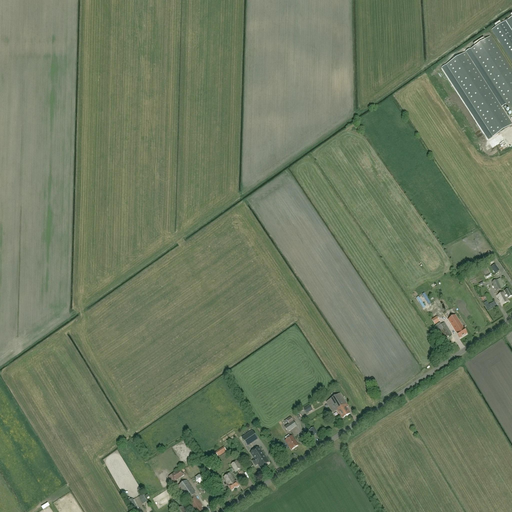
[(511,31),(506,22),(492,31),(511,61),(511,17),(508,20),(511,26),(511,31)]
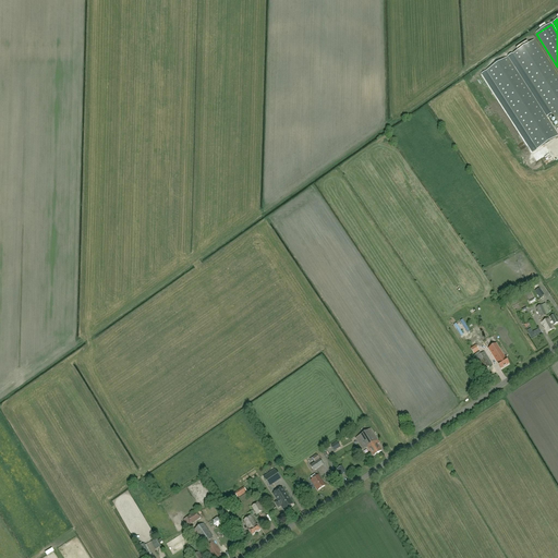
[(557,79),(534,41),(513,55),(557,123),(557,79)]
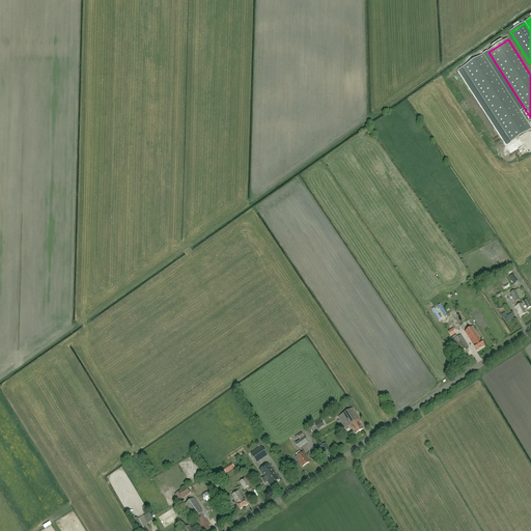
[(528,113),(488,52),(483,55),(523,116),(528,113)]
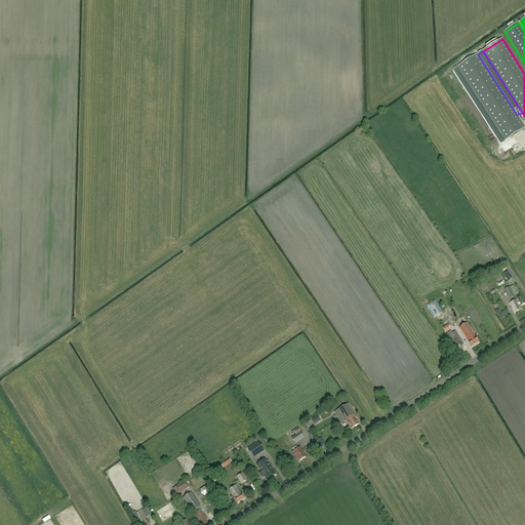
[(478,54),(458,67),(506,140),(524,127),(517,115),(478,54)]
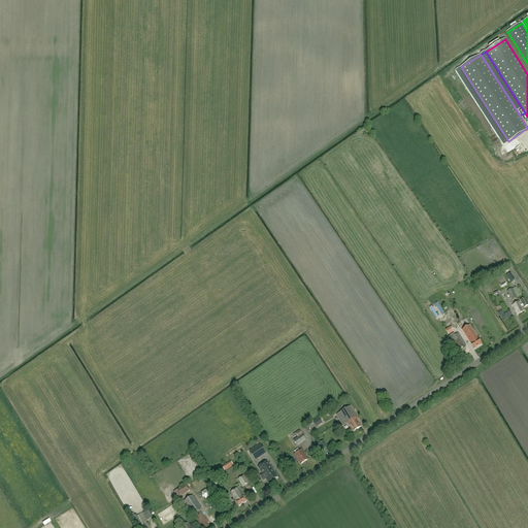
[(461,67),(458,69),(456,70),(503,144),(508,141),(461,67)]
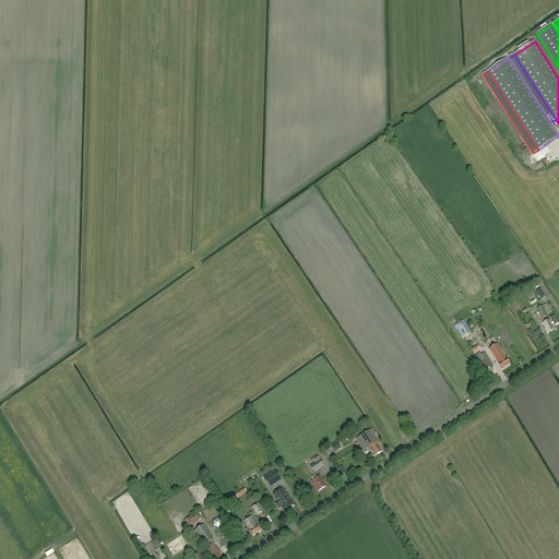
[(546,305),(537,309),(543,319),(551,314),(546,305)]
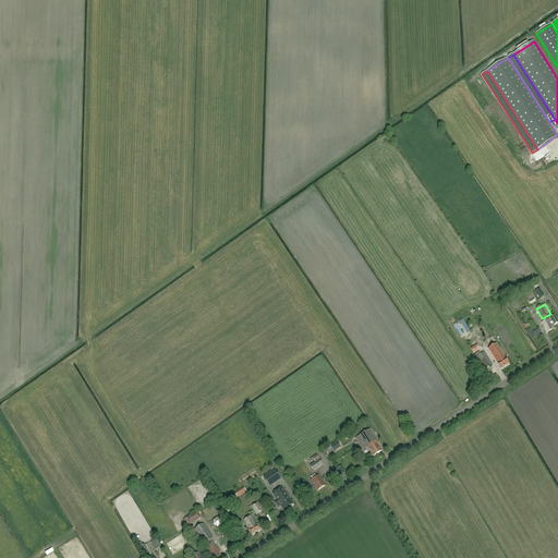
[(547,334),(555,329),(552,324),(554,324),(555,325),(557,323),(557,322),(554,315),(550,317),(553,322),(550,323),(549,318),(542,323),(544,326),(545,328),(547,334)]
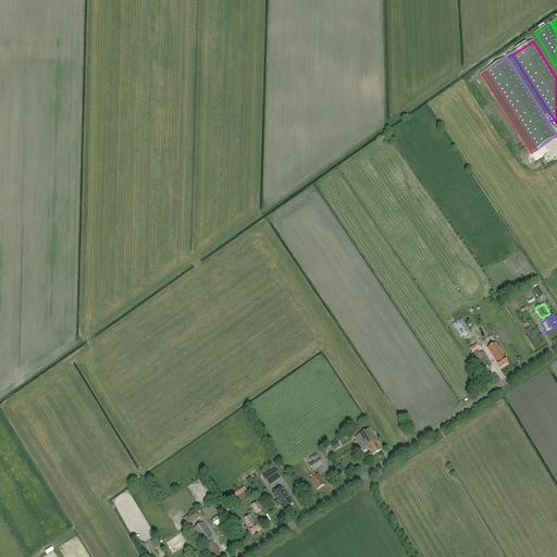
[(495,344),(487,348),(500,369),(508,363),(495,344)]
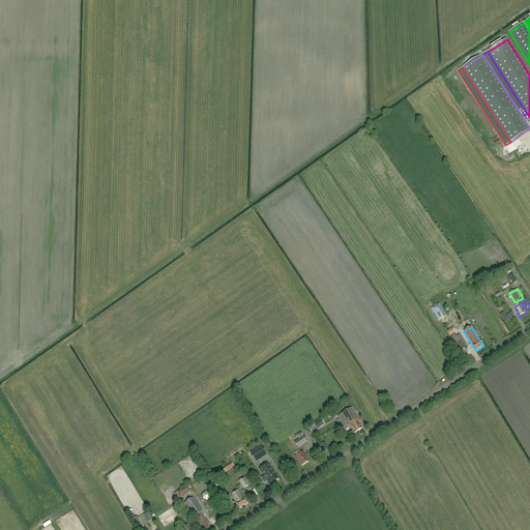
[(451,339),(460,351),(467,346),(460,333),(451,339)]
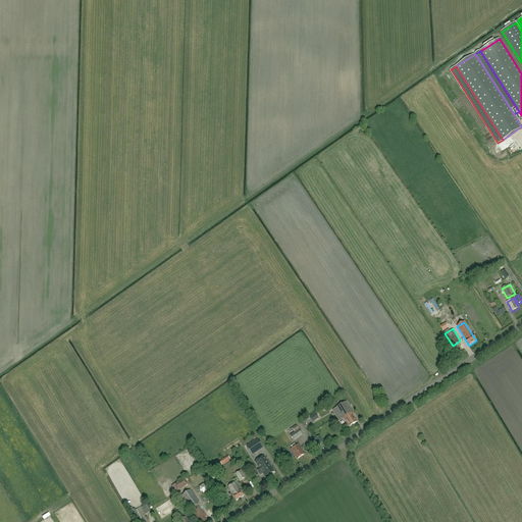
[(354,412),(351,408),(347,402),(332,410),(340,420),(344,418),(350,426),(357,422),(353,416),(355,415),(353,412),(354,412)]
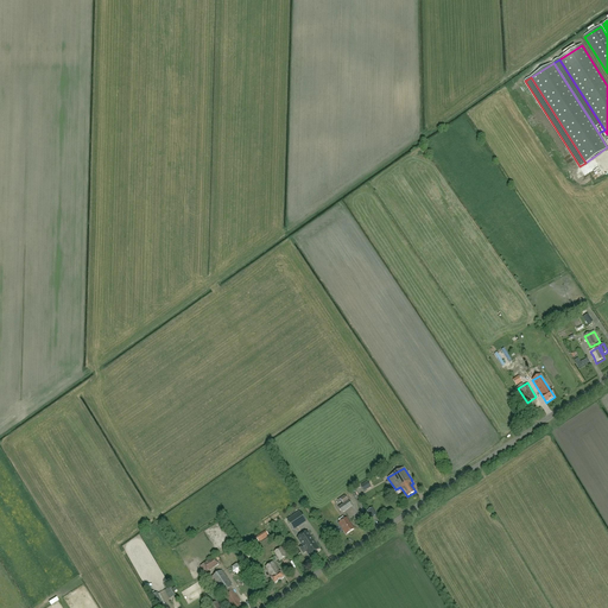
[(363,492),(369,488),(372,487),(368,482),(361,486),(363,492)]
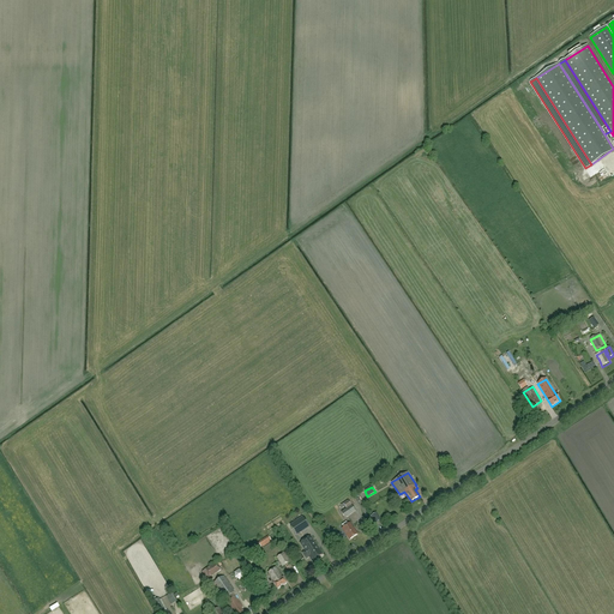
[(345,518),(356,511),(349,500),(343,504),(347,510),(342,513),(345,518)]
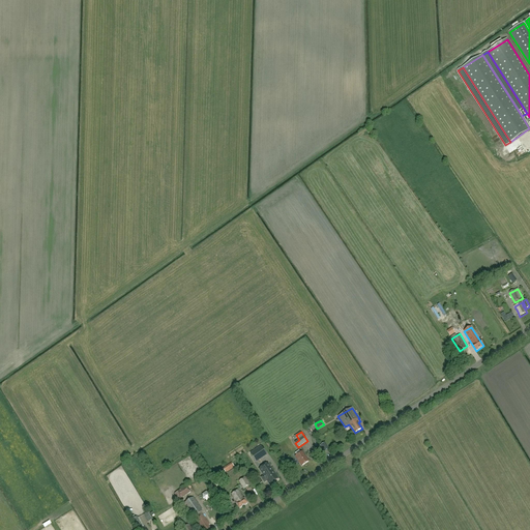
[(325,442),(323,444),(320,445),(324,451),(329,448),(325,442)]
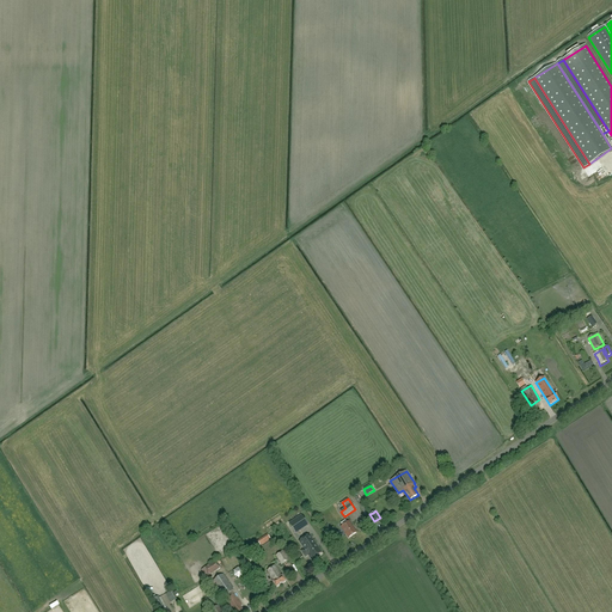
[(288,524),(297,534),(308,526),(301,514),(288,524)]
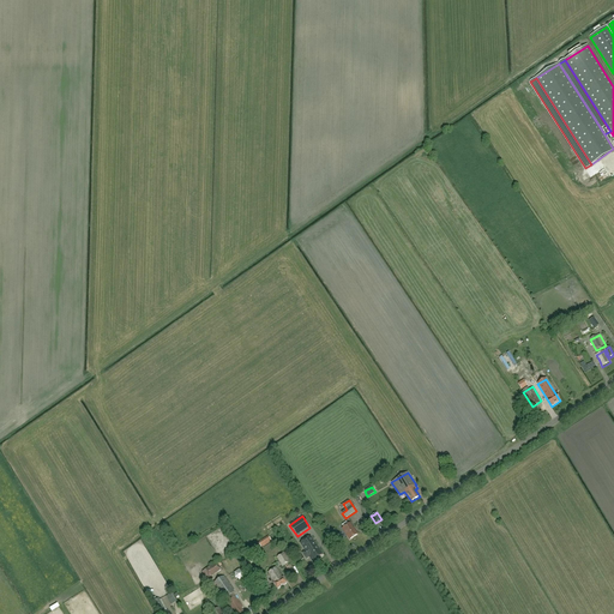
[(357,534),(350,524),(342,529),(349,540),(357,534)]
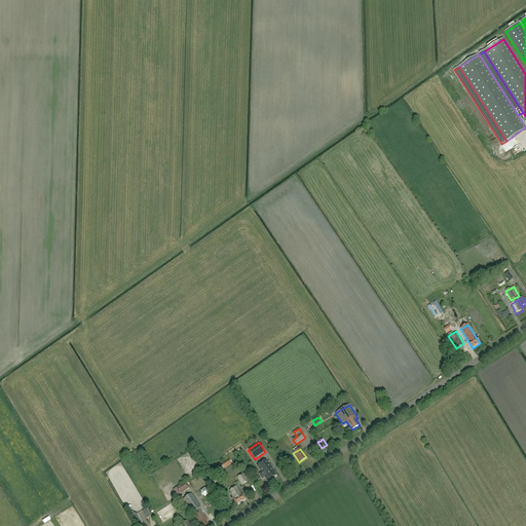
[(221,464),(224,468),(232,463),(230,459),(221,464)]
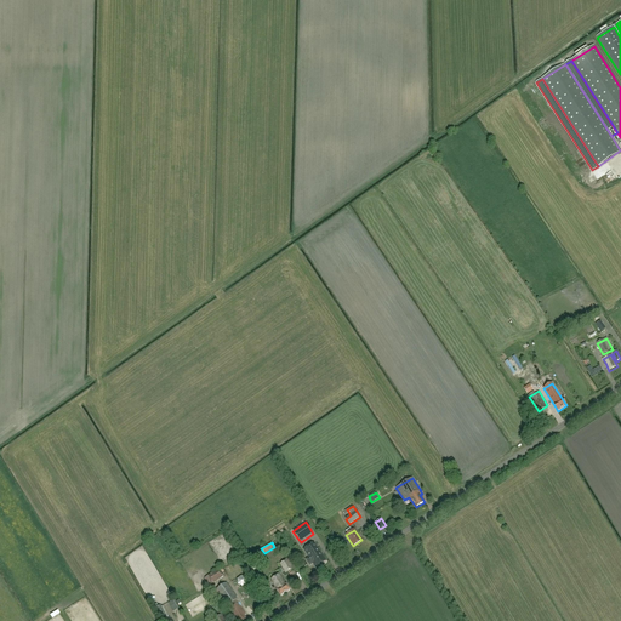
[(314,543),(303,550),(309,558),(306,560),(309,565),(313,564),(315,568),(326,560),(314,543)]
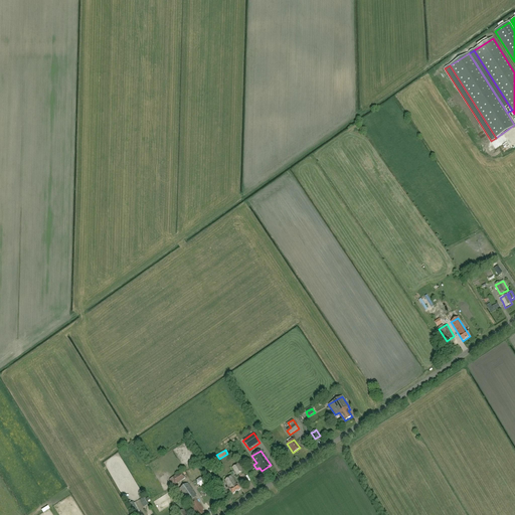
[(243,471),(238,464),(232,468),(237,475),(243,471)]
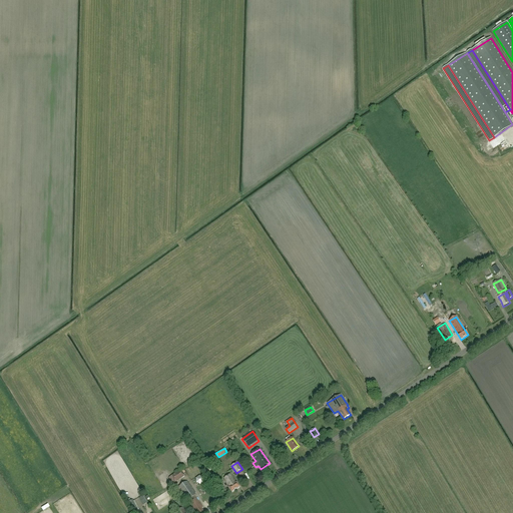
[(169,478),(173,484),(186,477),(182,471),(169,478)]
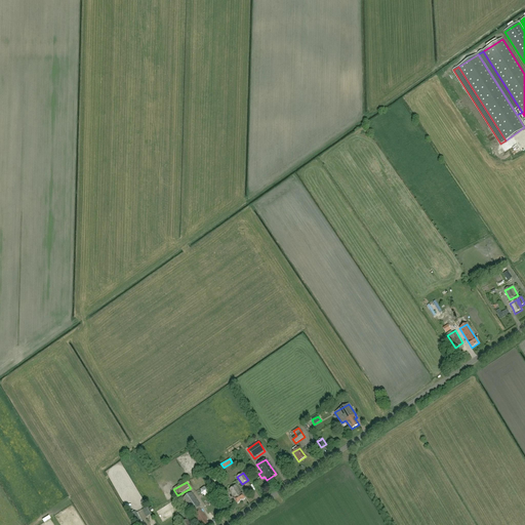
[(241,494),(236,485),(230,489),(235,498),(234,498),(237,503),(245,498),(242,493),(241,494)]
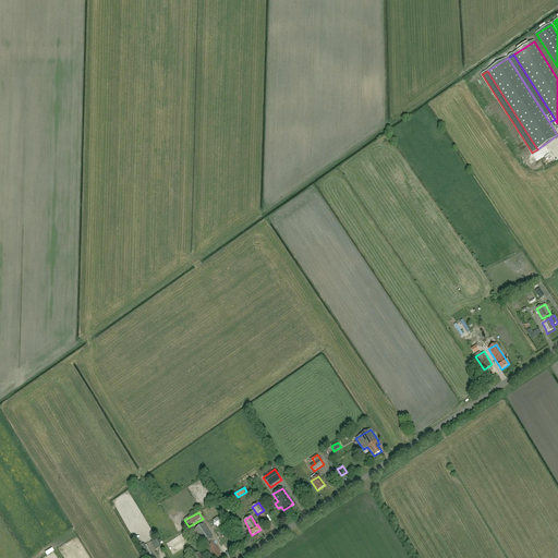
[(214,520),(216,522),(215,523),(217,528),(223,523),(219,517),(214,520)]
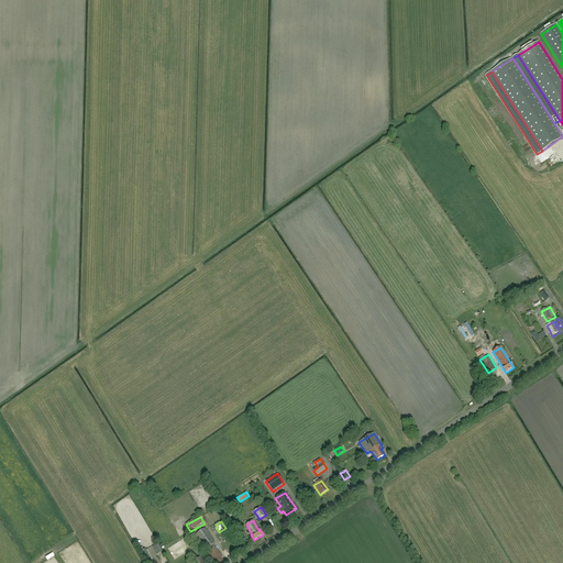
[(196,536),(206,550),(214,543),(216,542),(206,528),(196,536)]
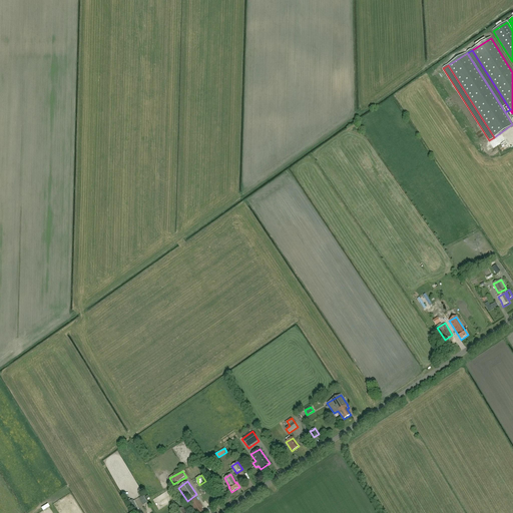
[(196,498),(196,499),(189,503),(195,512),(203,512),(205,512),(202,508),(203,508),(196,498)]
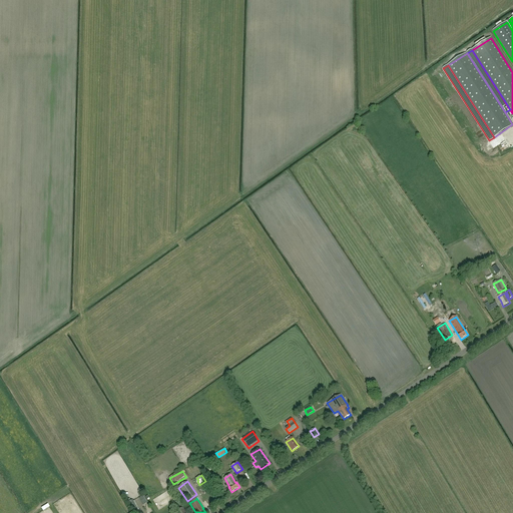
[(139,512),(138,510),(133,501),(128,504),(133,512),(139,512)]
